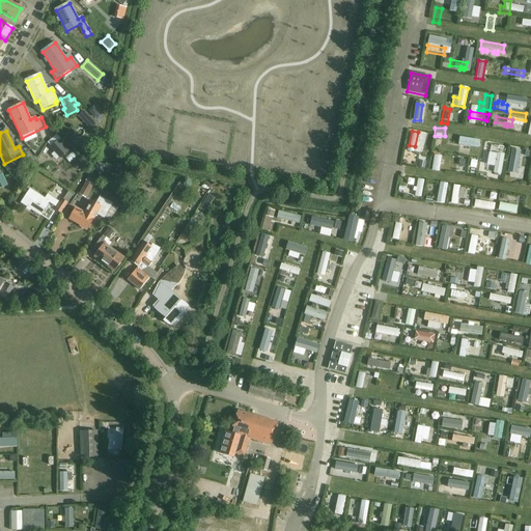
[(454,156),(458,136),(450,135),(447,155),(454,156)]
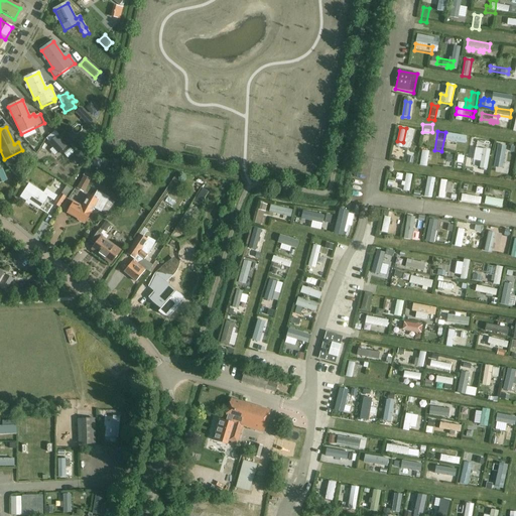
[(466,153),(469,137),(463,135),(461,145),(459,145),(458,148),(460,149),(460,152),(466,153)]
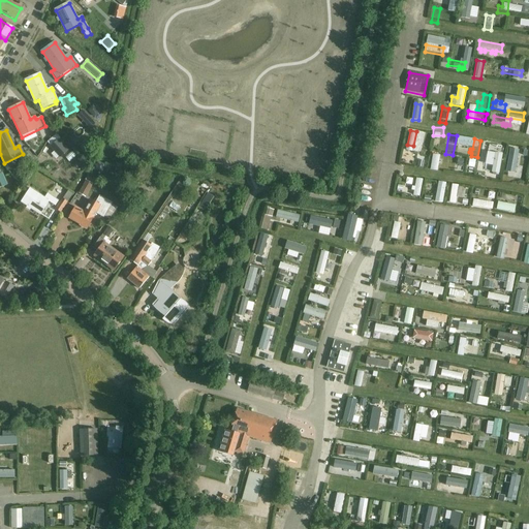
[(58,142),(51,147),(60,157),(62,156),(67,152),(58,142)]
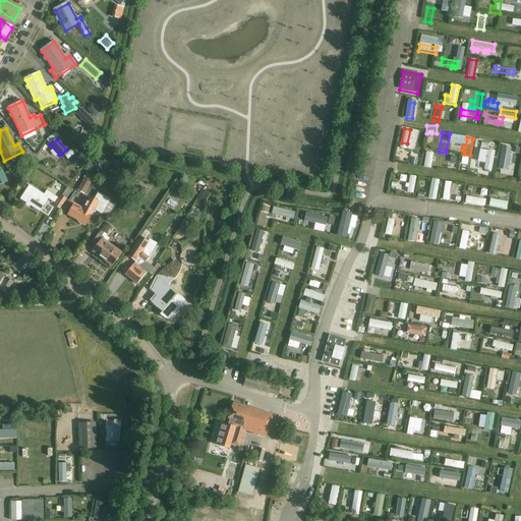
[(495,159),(498,143),(491,142),(489,152),(487,151),(485,157),(495,159)]
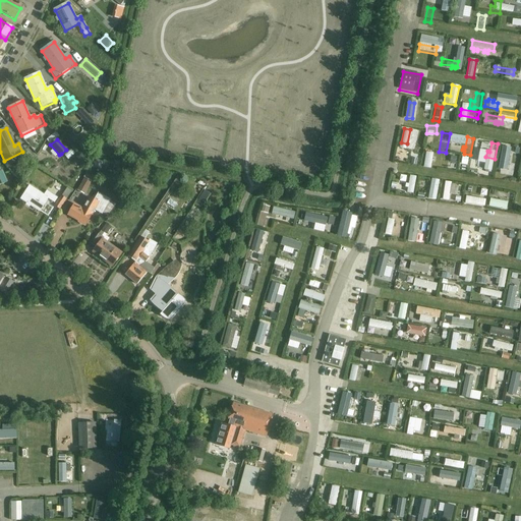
[(399,147),(396,164),(401,165),(403,156),(407,156),(409,151),(405,150),(405,149),(399,147)]
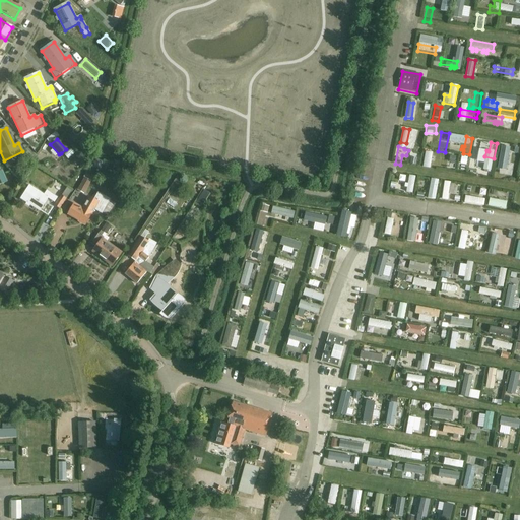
[(498,157),(513,159),(514,154),(499,151),(498,157)]
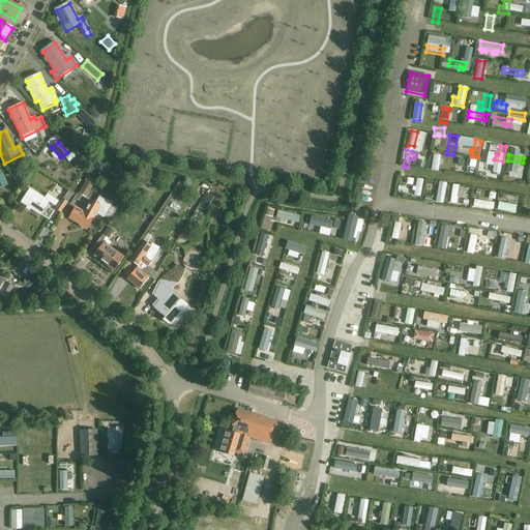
[(438,172),(440,156),(433,155),(431,171),(438,172)]
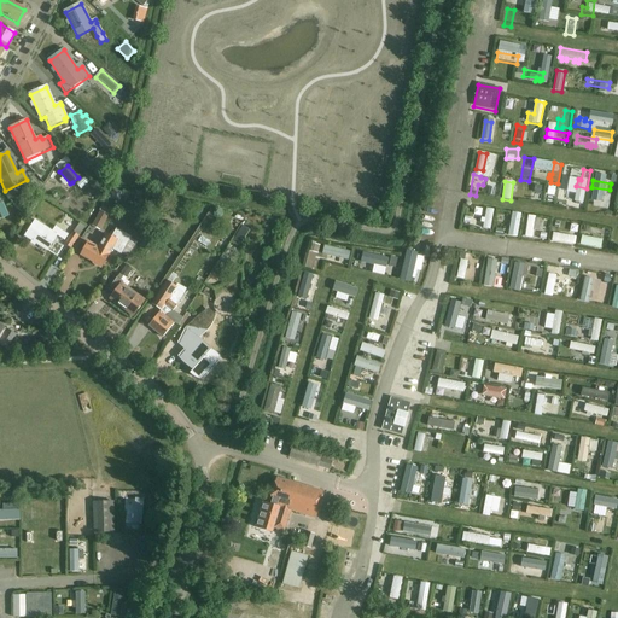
[(584,194),(561,191),(560,199),(582,203),(584,194)]
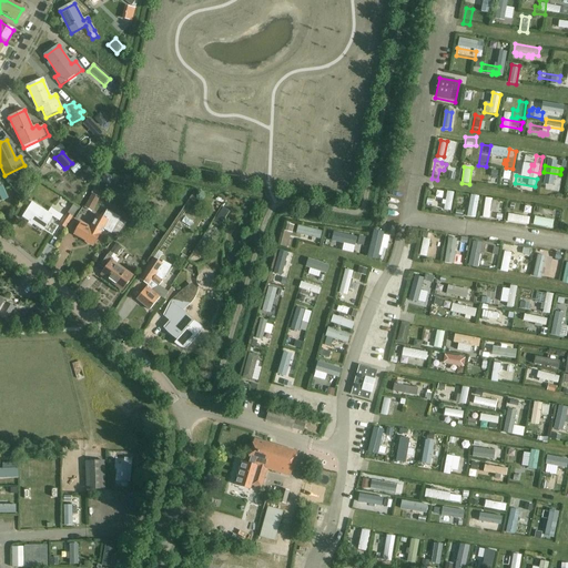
[(543,180),(539,195),(546,198),(549,181),(543,180)]
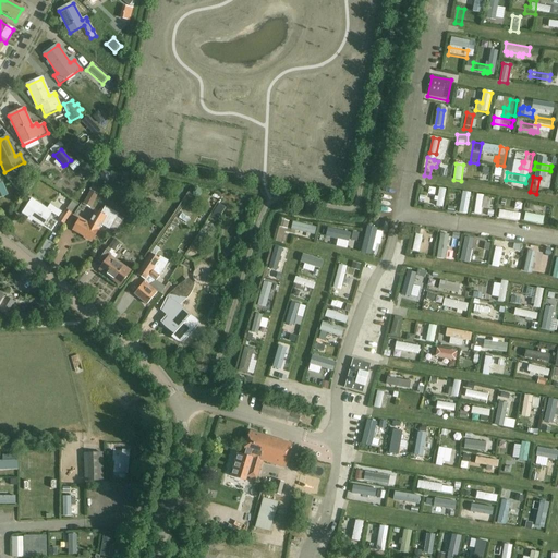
[(441,208),(445,190),(438,189),(437,198),(434,197),(434,202),(436,202),(435,207),(441,208)]
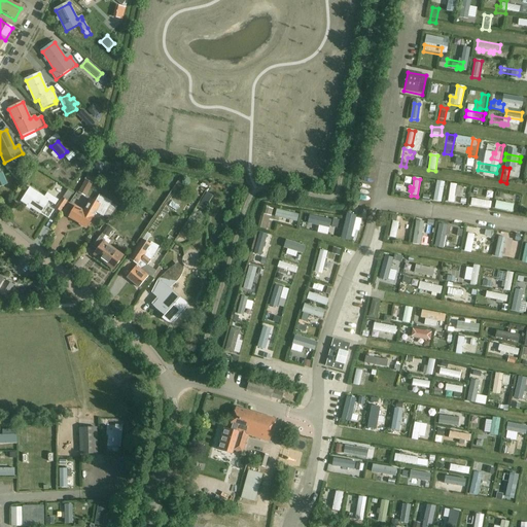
[(77,192),(84,198),(93,184),(85,180),(77,192)]
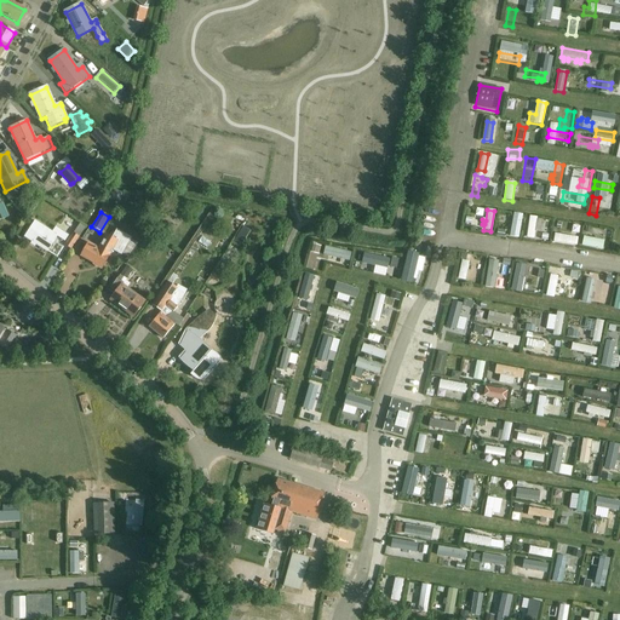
[(84,228),(87,218),(81,214),(76,224),(84,228)]
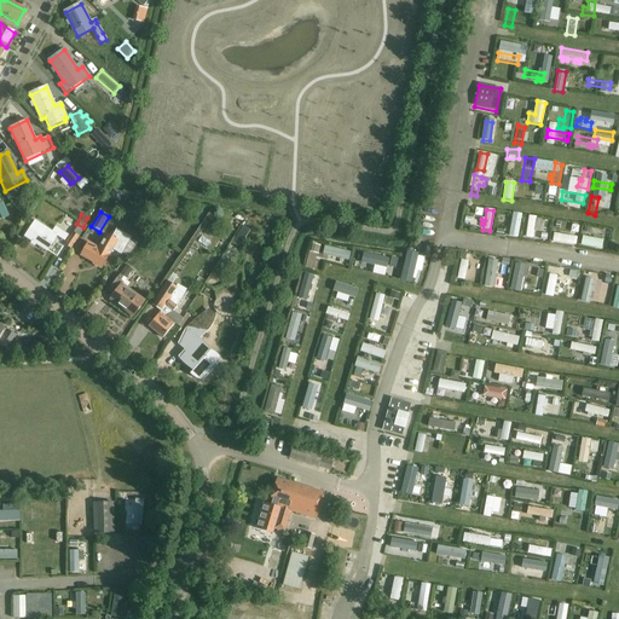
[(231,223),(239,225),(242,217),(233,214),(231,223)]
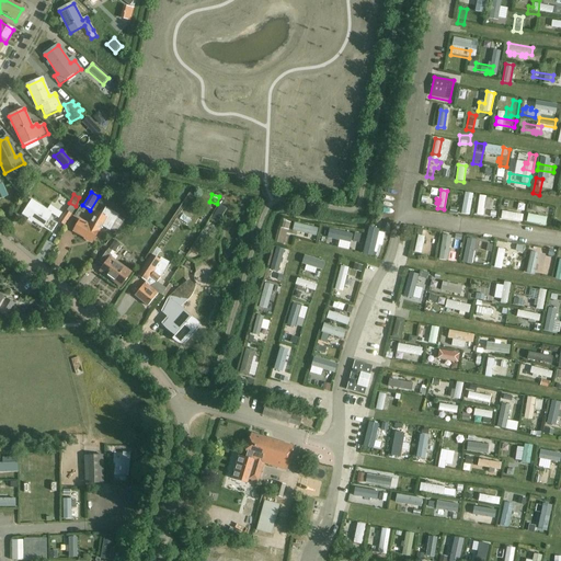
[(466,194),(462,213),(469,214),(472,195),(466,194)]
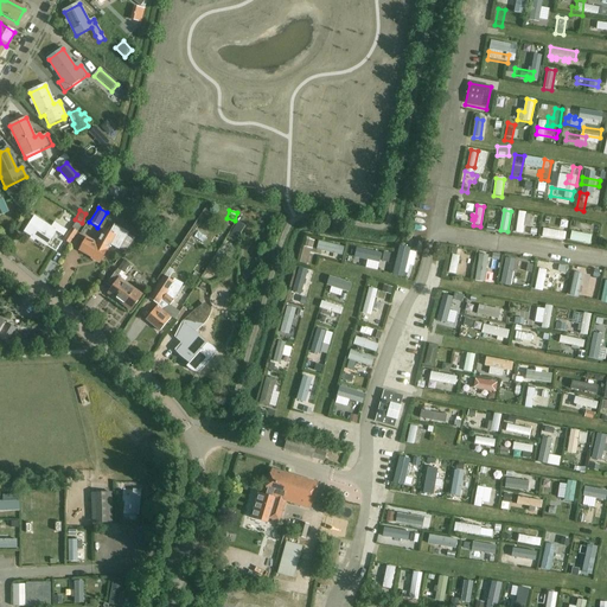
[(57,225),(53,229),(34,217),(25,231),(31,236),(29,240),(33,243),(36,238),(48,246),(56,231),(64,237),(66,231),(57,225)]
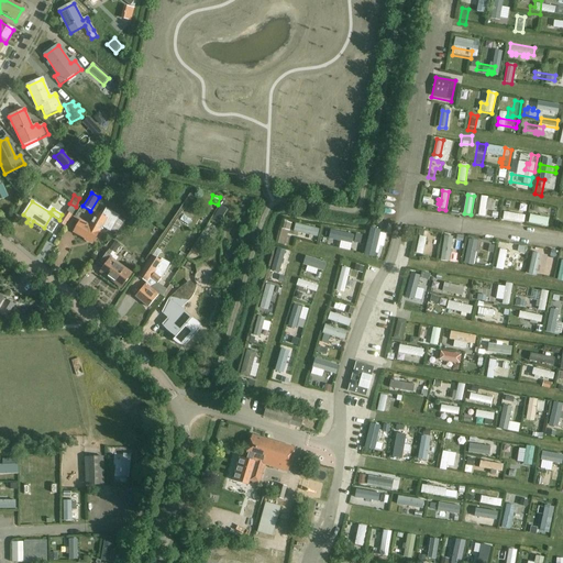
[(476,213),(492,216),(493,210),(485,209),(486,205),(482,205),(481,208),(477,207),(476,213)]
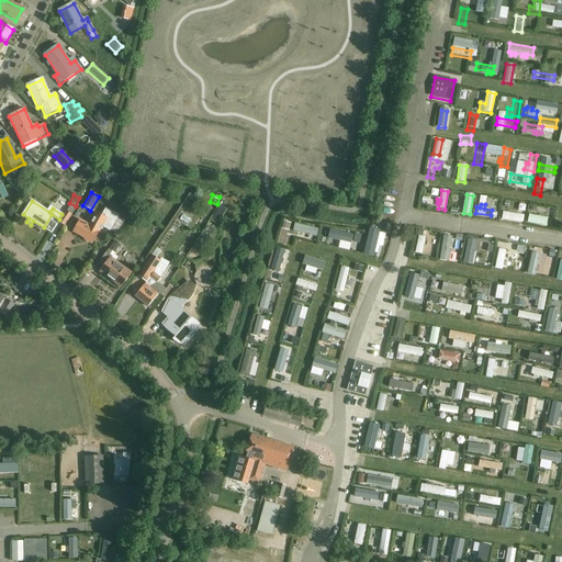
[(211,220),(217,223),(226,210),(220,205),(211,220)]
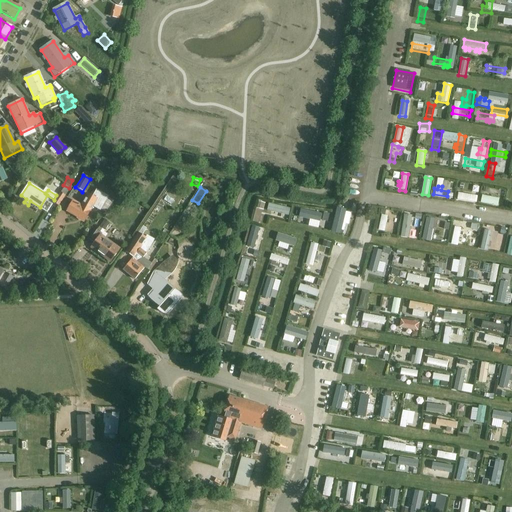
[(68,211),(84,221),(93,206),(100,210),(108,197),(97,191),(93,197),(89,194),(82,206),(73,201),(68,211)]
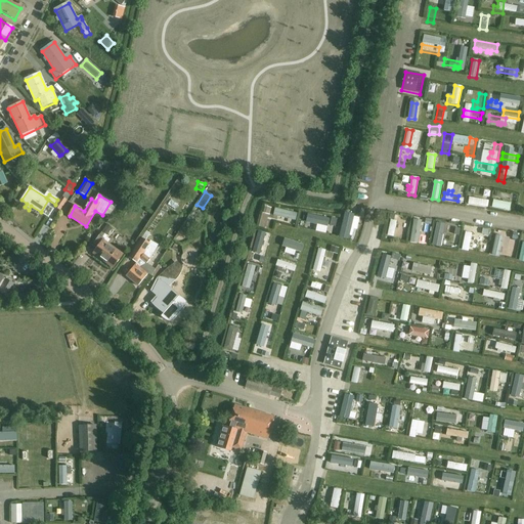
[(61,197),(55,208),(60,211),(68,200),(61,197)]
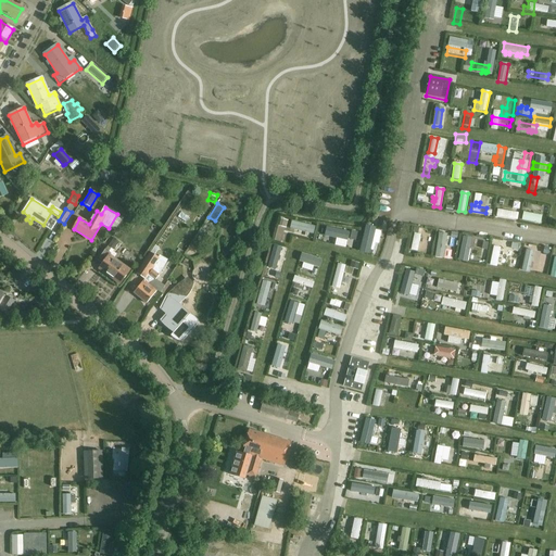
[(516,214),(497,211),(495,217),(515,220),(516,214)]
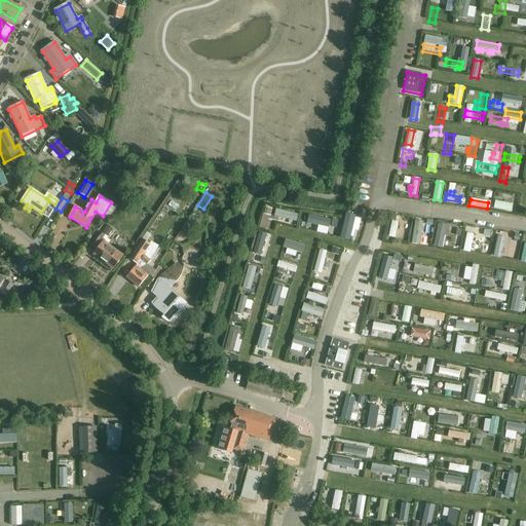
[(512,204),(494,201),(493,209),(511,212),(512,204)]
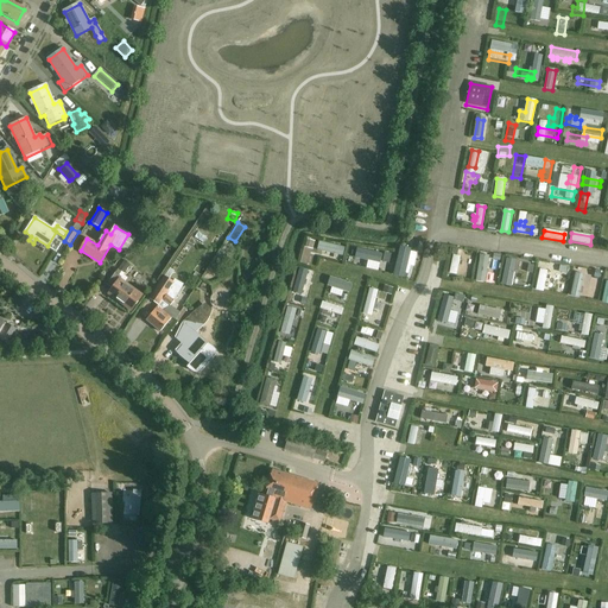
[(361,251),(386,254),(387,247),(362,242),(361,251)]
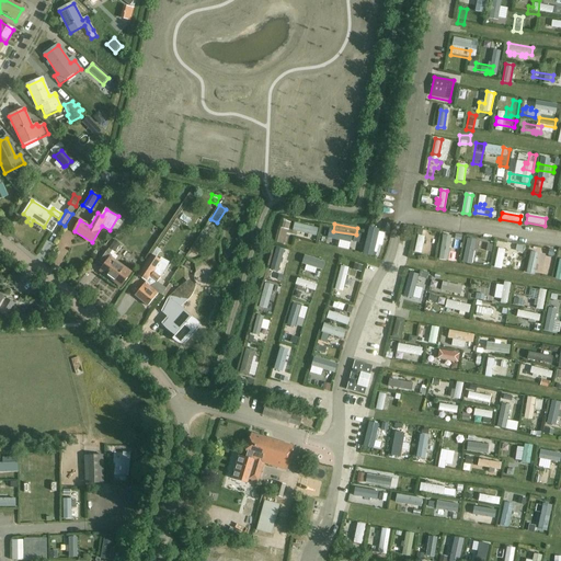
[(317,228),(301,225),(299,231),(309,233),(308,237),(315,238),(317,228)]
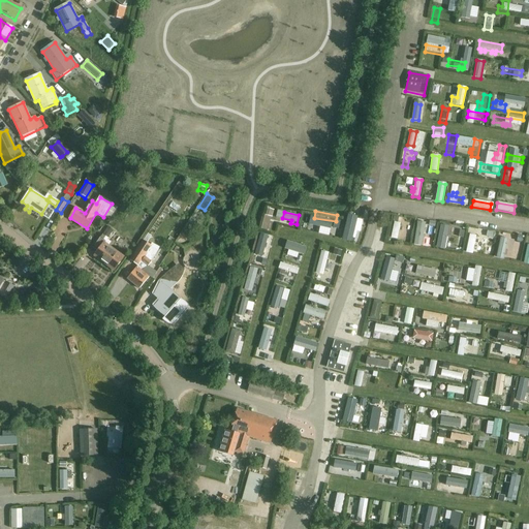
[(262,224),(271,227),(274,220),(266,217),(262,224)]
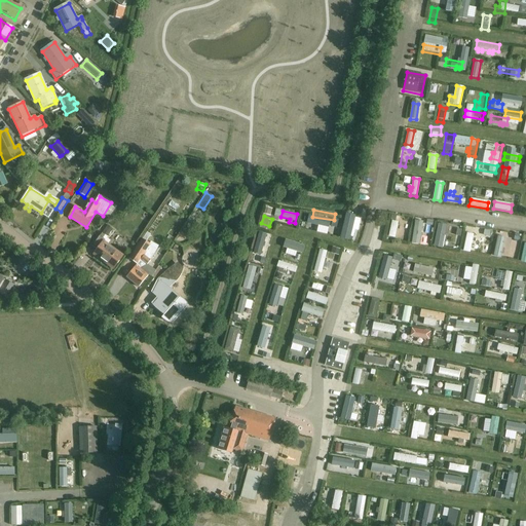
[(343,218),(340,236),(347,237),(349,228),(351,228),(352,224),(350,223),(351,220),(343,218)]
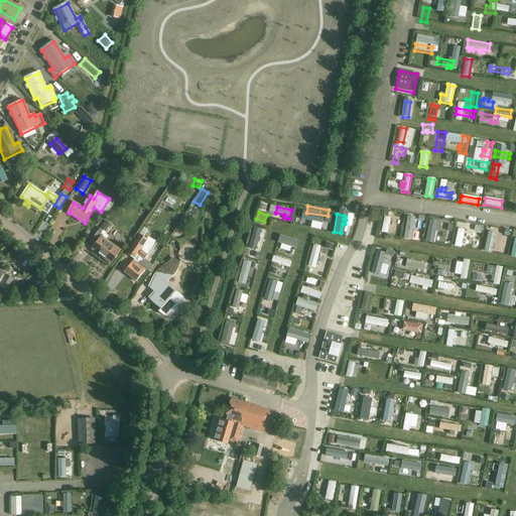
[(296,215),(294,224),(302,226),(304,217),(296,215)]
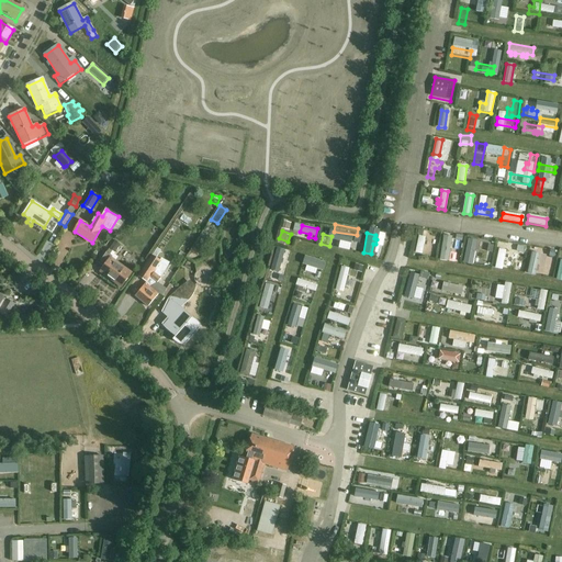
[(362,236),(346,234),(345,240),(348,240),(347,243),(352,244),(353,242),(361,243),(362,236)]
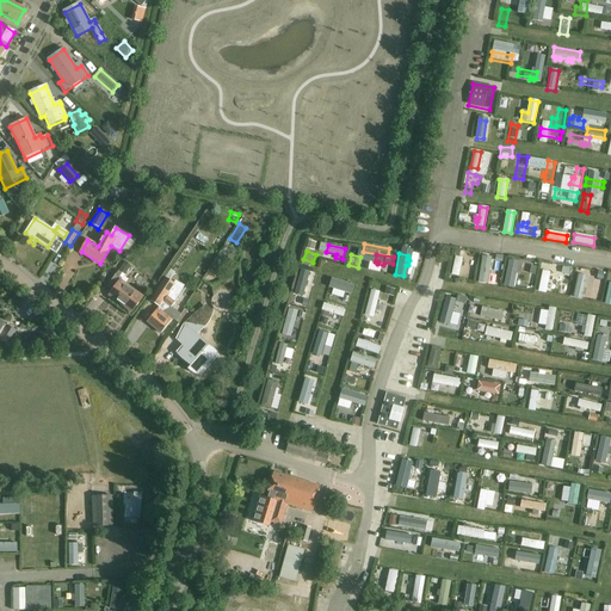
[(413,255),(412,265),(420,266),(421,257),(413,255)]
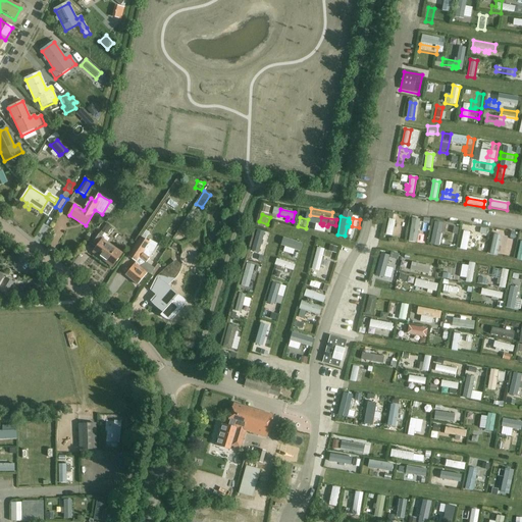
[(387,221),(383,239),(389,240),(392,232),(395,232),(396,227),(393,227),(394,223),(387,221)]
